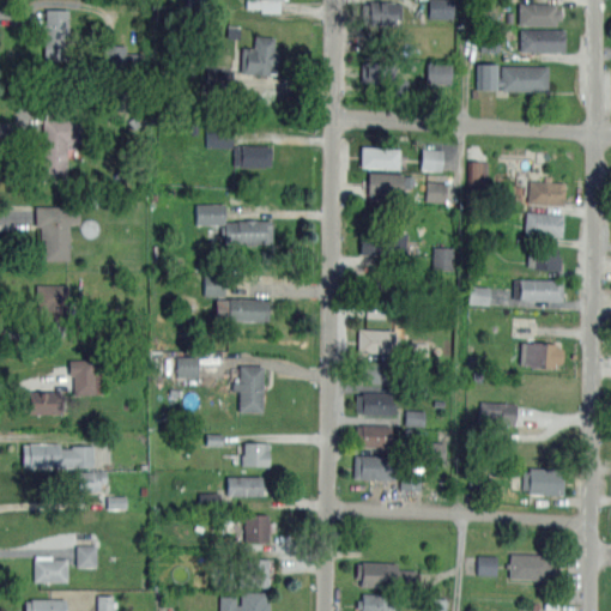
[(289,0),(289,1),(261,1),(261,11),(247,10),(247,0),(289,0)]
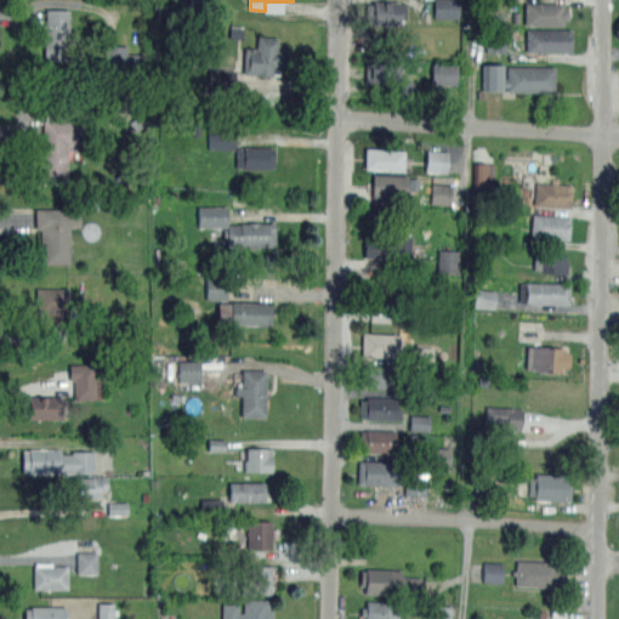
[(461,0),(437,0),(436,0),(436,21),(461,22),(461,0)]
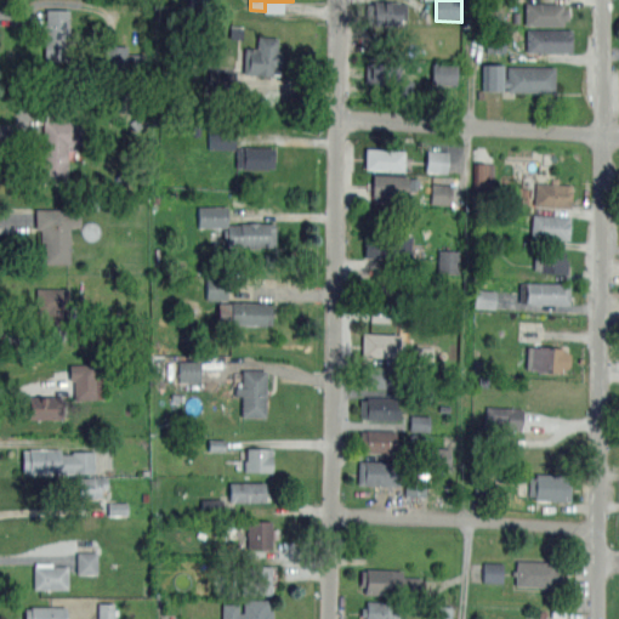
[(401,20),(401,27),(368,27),(368,7),(374,7),(374,4),(408,4),(408,20),(401,20)]
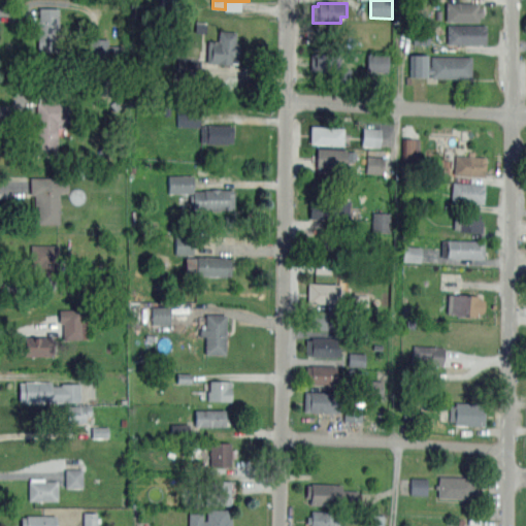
[(480,24),(448,23),(448,4),(481,5),(480,9),(484,9),(484,18),(480,18),(480,24)]
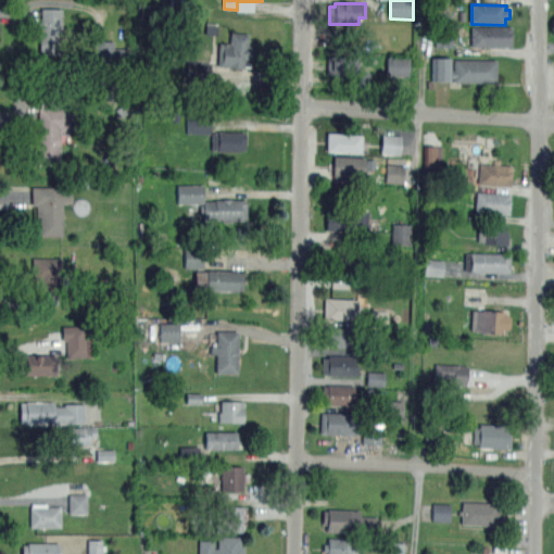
[(40,39),(34,39),(34,25),(42,25),(42,10),(62,10),(62,55),(40,55),(40,39)]
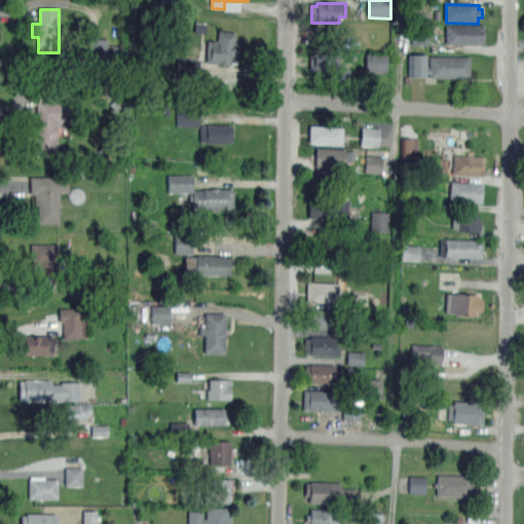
[(485,45),(448,45),(448,27),(485,27),(485,45)]
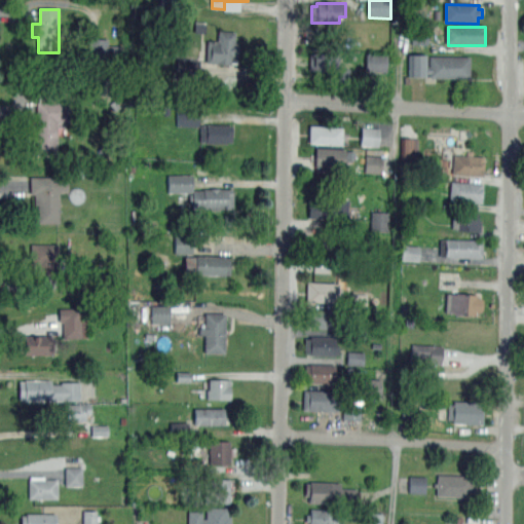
[(231,66),(209,64),(210,55),(208,55),(209,42),(219,43),(219,33),(236,34),(235,44),(239,45),(238,65),(231,65),(231,66)]
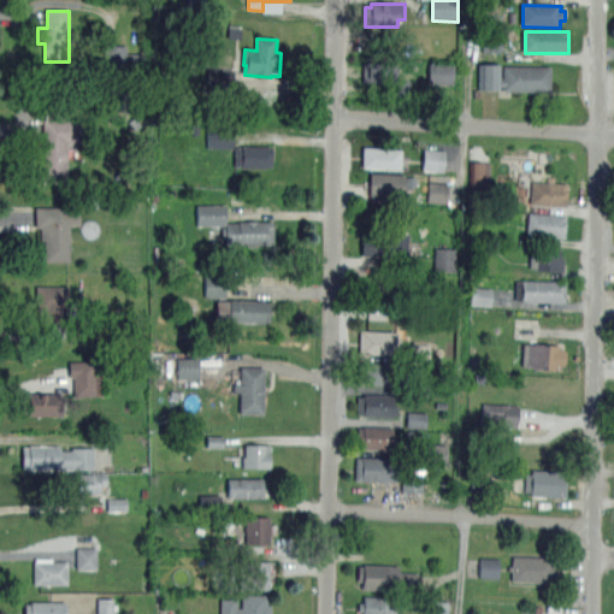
[(129,47),(106,48),(107,75),(146,74),(146,55),(129,55),(129,47)]
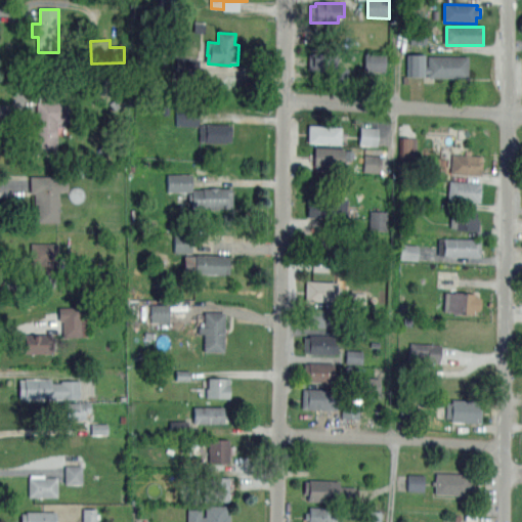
[(339,73),(309,72),(310,54),(339,55),(339,73)]
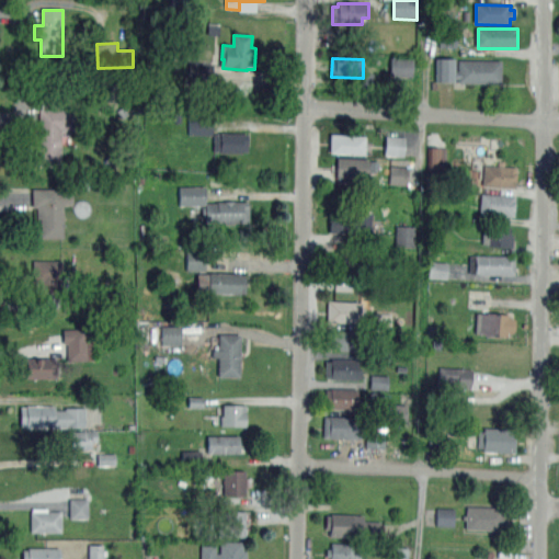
[(390,78),(411,80),(413,61),(392,59),(390,78)]
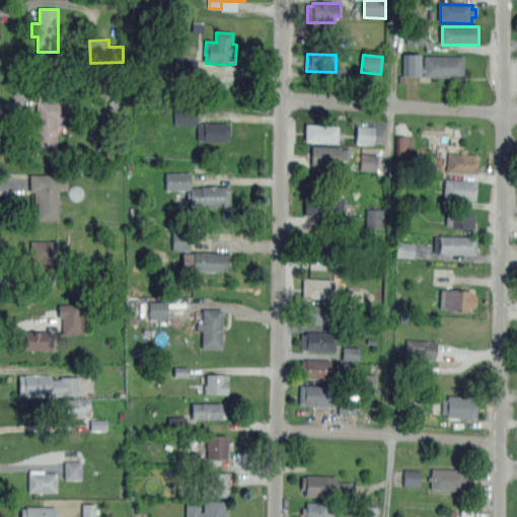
[(464,79),(425,78),(425,57),(464,58),(464,79)]
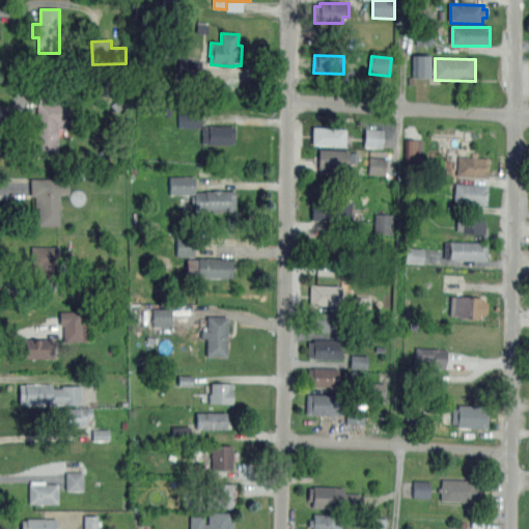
[(58,105),(73,105),(73,126),(59,124),(58,159),(37,159),(38,105),(42,105),(42,99),(58,99),(58,105)]
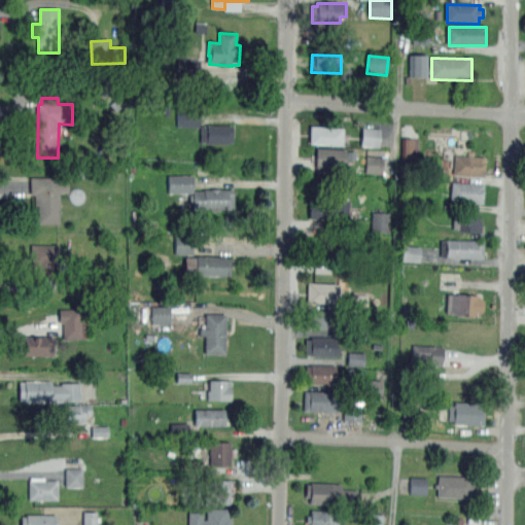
[(179,112),(179,129),(201,129),(202,113),(179,112)]
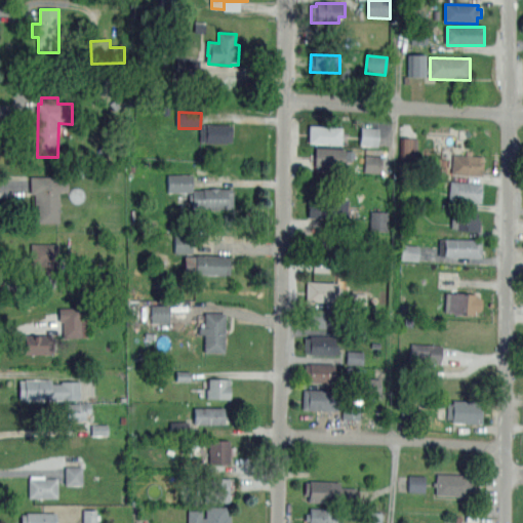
[(233,145),(201,144),(201,126),(233,127),(233,145)]
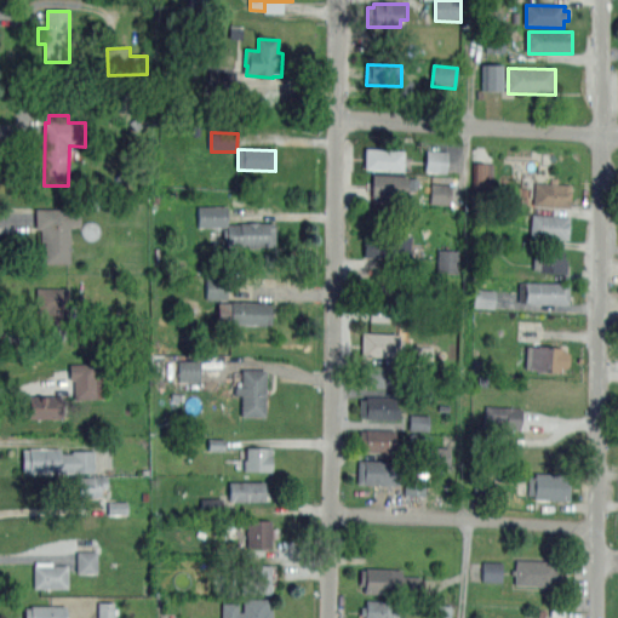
[(405,172),(405,152),(366,150),(365,171),(405,172)]
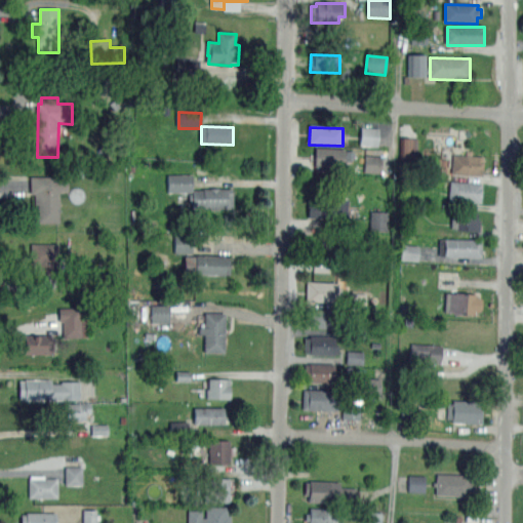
[(362,147),(363,128),(380,129),(379,148),(362,147)]
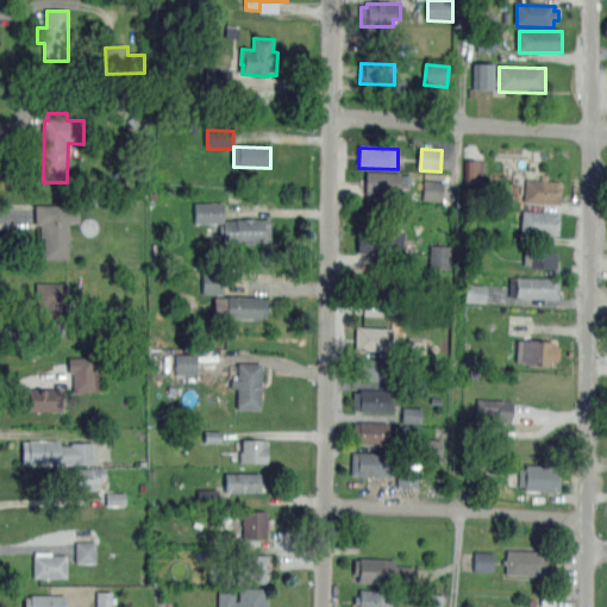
[(465,162),(467,186),(480,186),(480,162),(465,162)]
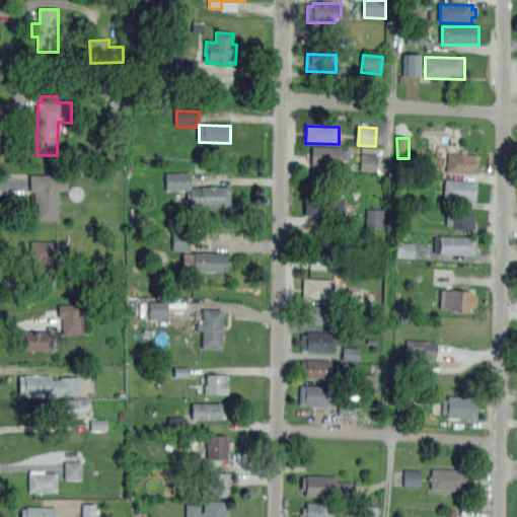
[(342,168),(343,149),(313,148),(312,167),(342,168)]
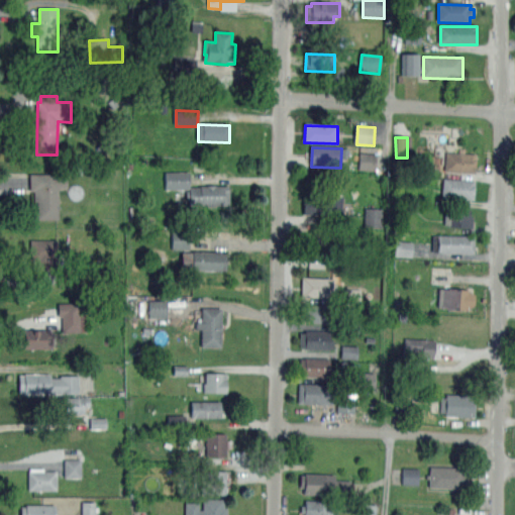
[(447,153),(460,155),(460,149),(467,150),(467,156),(479,156),(477,175),(445,173),(447,153)]
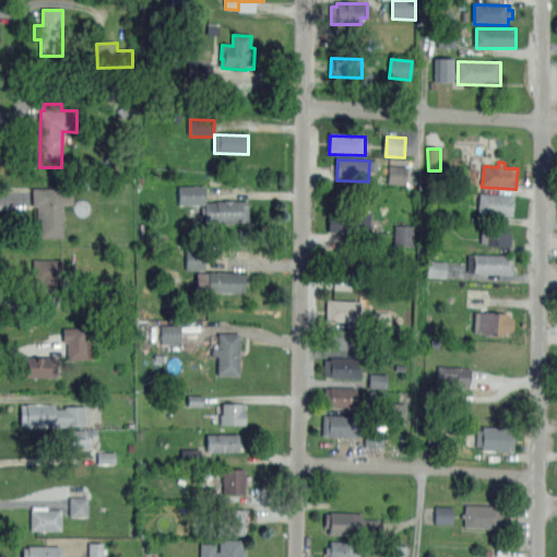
[(390,167),(407,168),(406,186),(389,185),(390,167)]
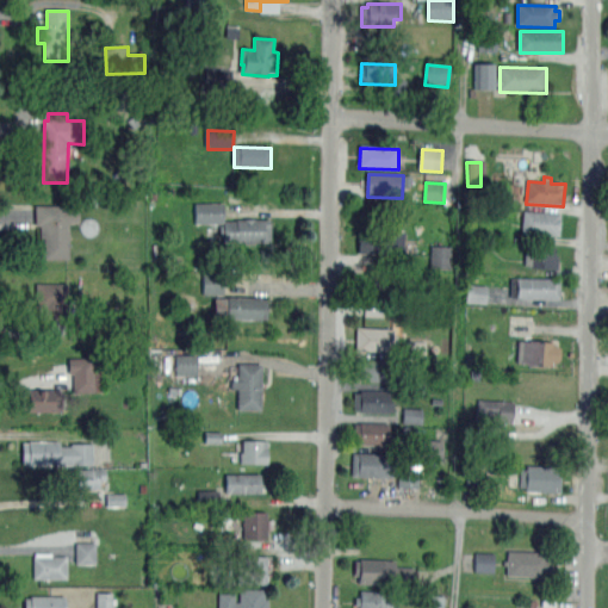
[(255,246),(246,247),(246,243),(224,244),(224,237),(221,237),(219,228),(224,228),(224,225),(197,225),(196,205),(223,205),(224,223),(246,222),(246,219),(254,219),(254,222),(271,221),(271,243),(255,243),(255,246)]
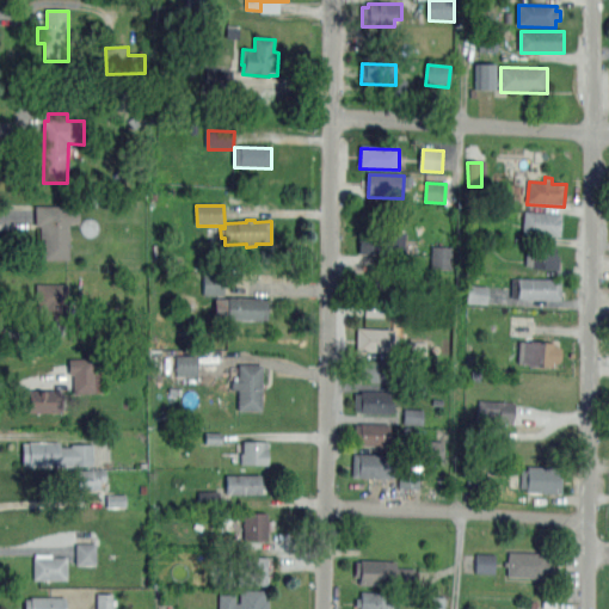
[(69,207),(69,209),(81,208),(81,223),(69,225),(71,260),(44,260),(44,239),(42,239),(41,227),(36,227),(36,207),(69,207)]
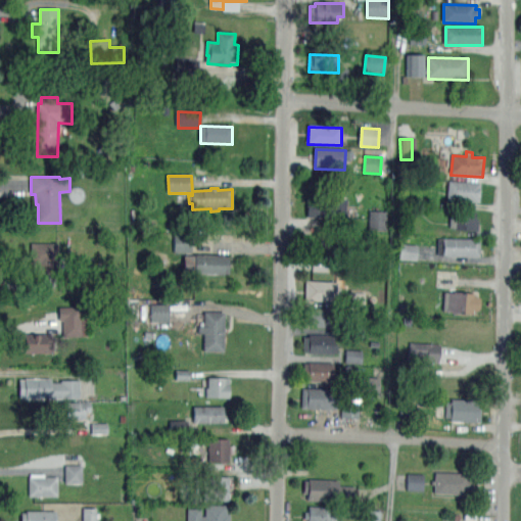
[(450,183),(481,184),(480,203),(448,202),(450,183)]
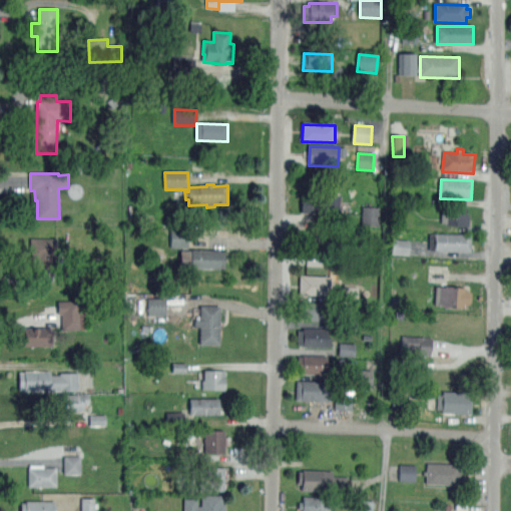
[(341,195),(341,213),(303,213),(303,194),(341,195)]
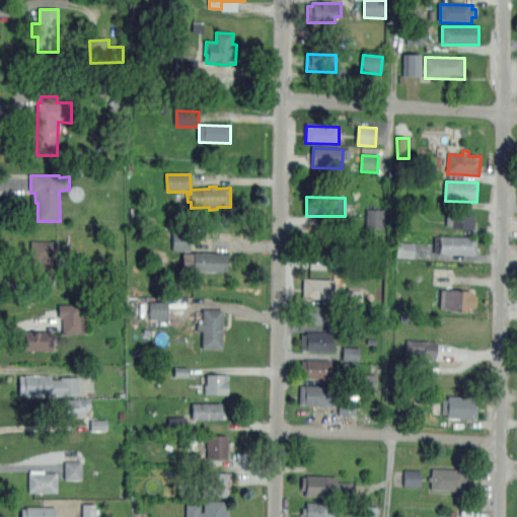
[(447,226),(452,227),(452,230),(475,232),(476,218),(471,218),(472,211),(449,209),(447,226)]
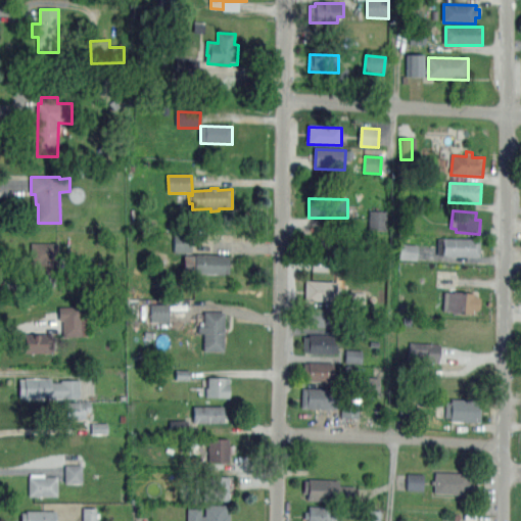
[(369,231),(370,211),(389,212),(387,232),(369,231)]
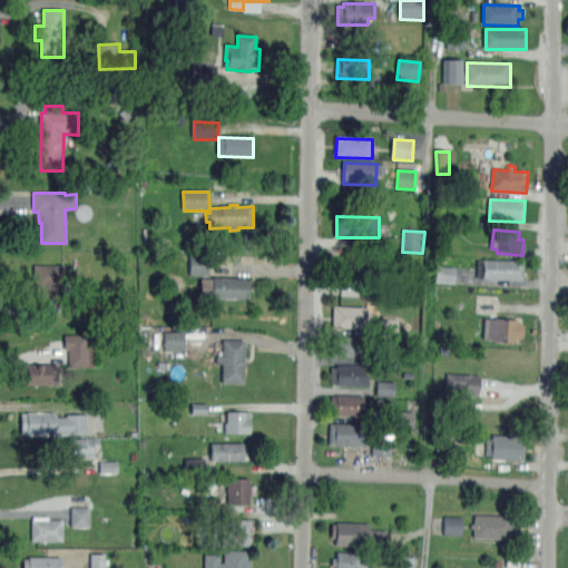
[(211,277),(212,258),(192,258),(192,276),(211,277)]
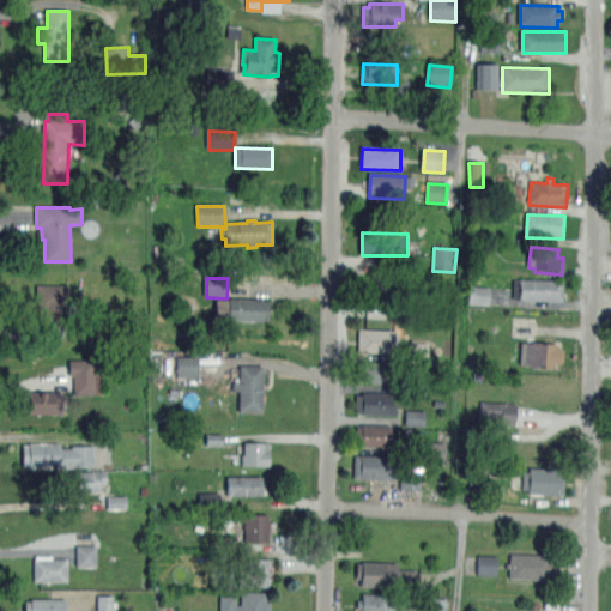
[(521,282),(521,302),(564,302),(564,283),(521,282)]
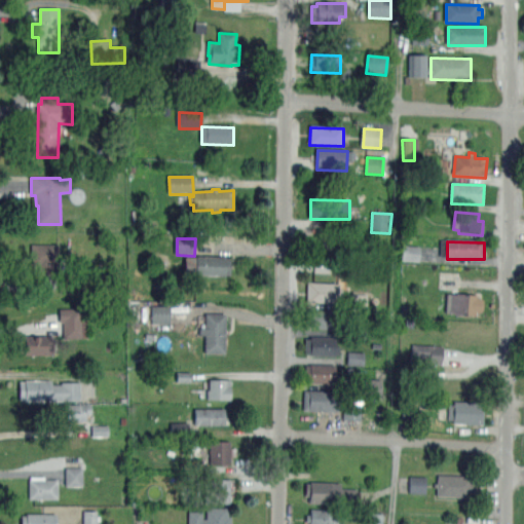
[(59,275),(39,275),(39,265),(32,265),(32,246),(59,246),(59,275)]
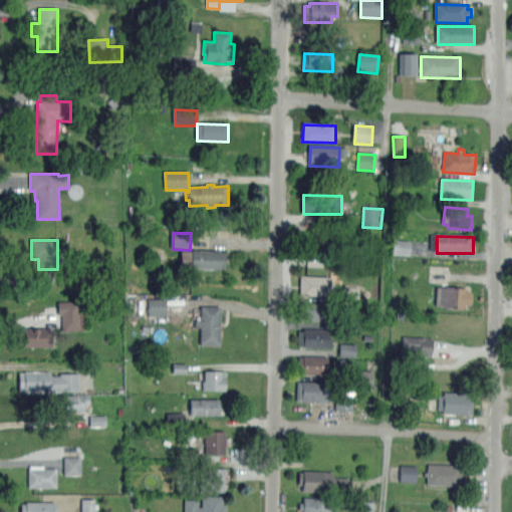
[(412,242),(411,258),(392,256),(393,241),(412,242)]
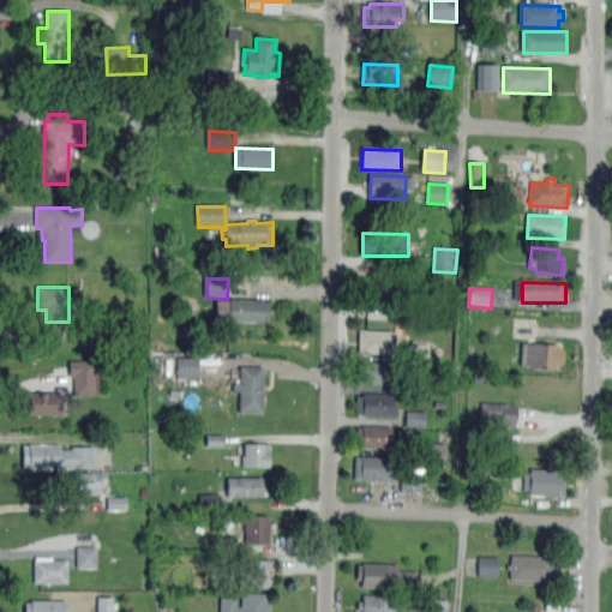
[(264,301),(264,303),(270,304),(270,322),(264,322),(264,323),(217,322),(217,303),(226,303),(226,301),(264,301)]
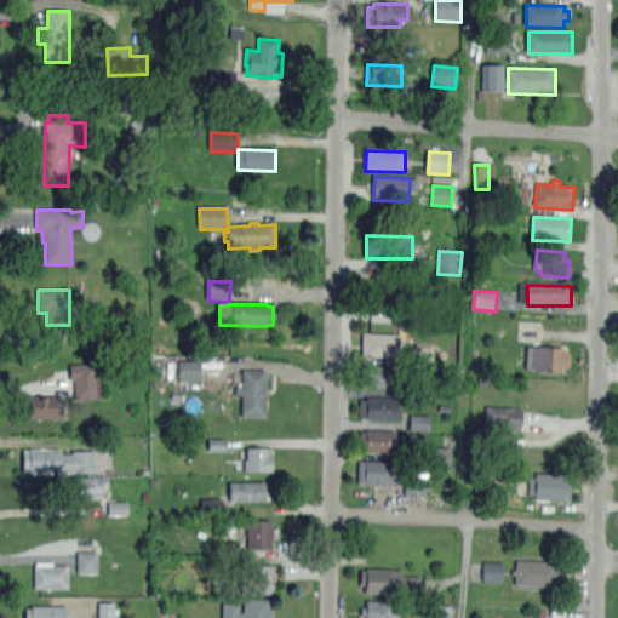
[(362,356),(365,333),(402,336),(401,359),(362,356)]
